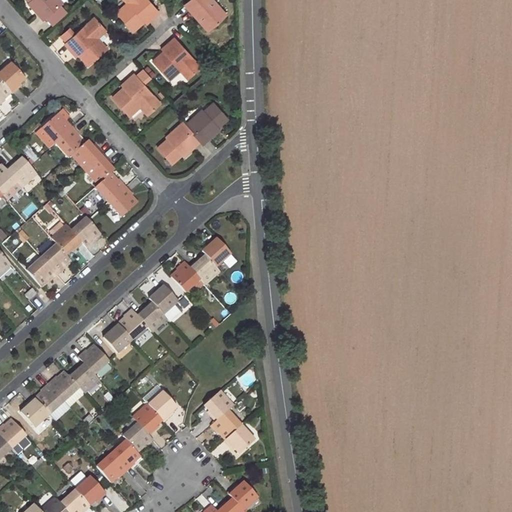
[(27,0),(32,4),(30,6),(42,20),(46,17),(58,6),(62,2),(59,0),(27,0)]
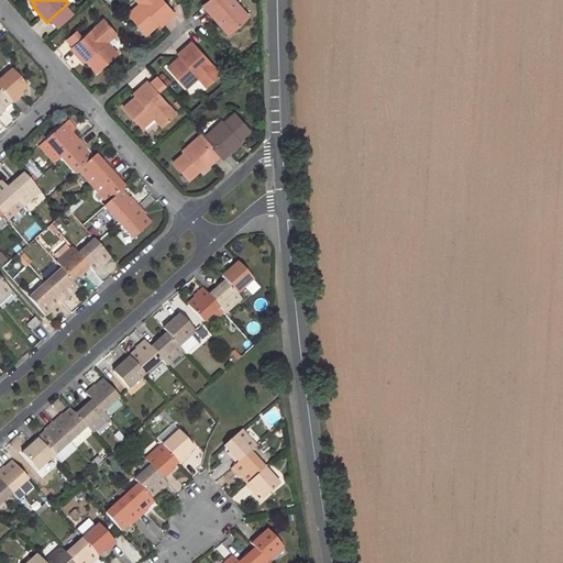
[(140,0),(142,1),(128,13),(145,35),(157,24),(163,19),(166,22),(174,14),(161,0),(140,0)]
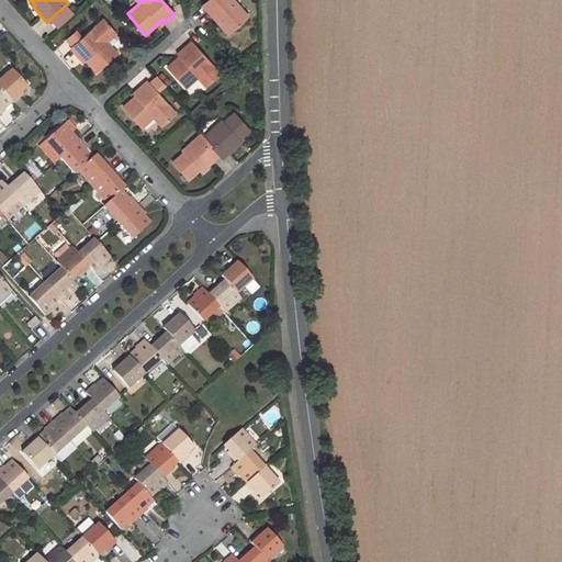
[(231,0),(208,0),(202,4),(212,15),(228,34),(247,17),(231,0)]
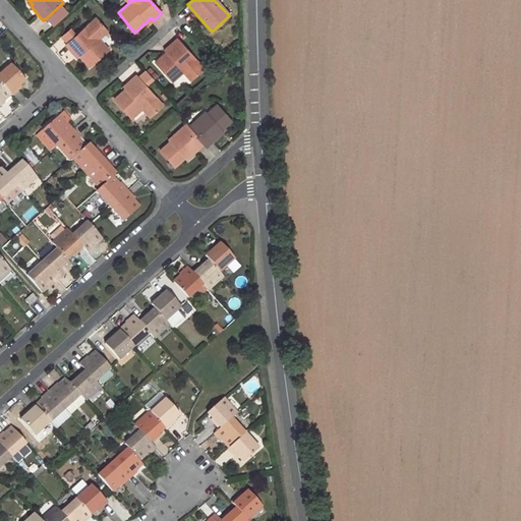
[(47,17),(54,24),(66,14),(59,6),(47,17)]
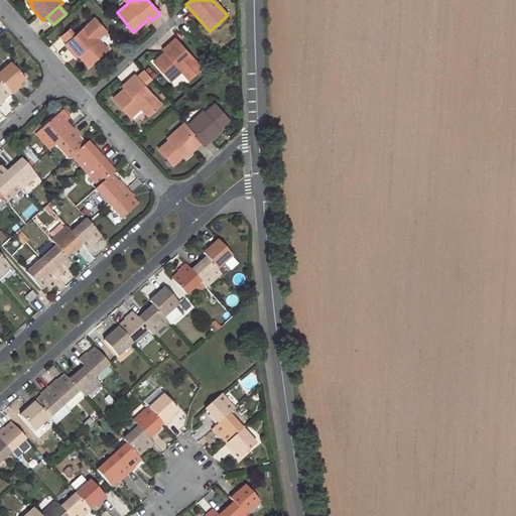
[(102,42),(108,37),(108,35),(106,31),(94,18),(73,37),(67,42),(65,44),(71,51),(73,49),(80,57),(88,67),(107,49),(102,42)]
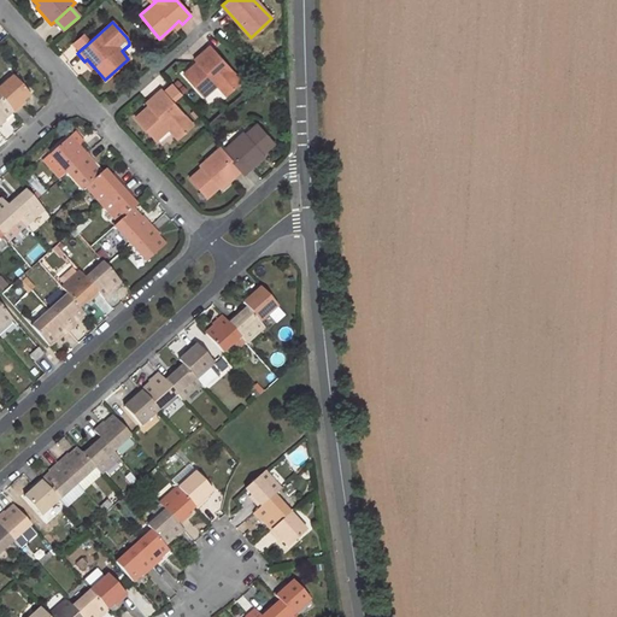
[(80,51),(87,45),(81,36),(72,43),(80,51)]
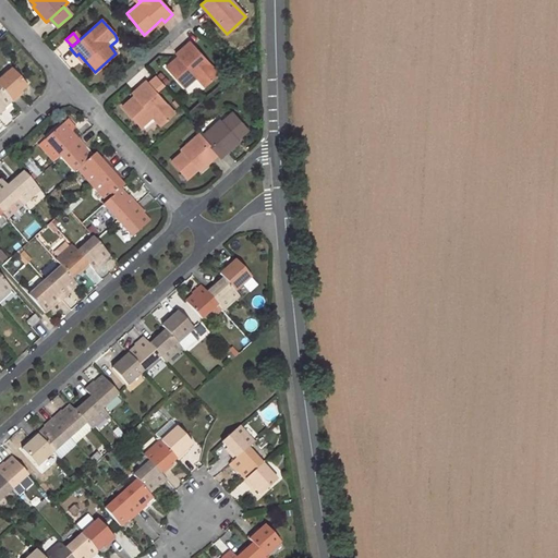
[(189,41),(181,49),(183,51),(177,57),(166,67),(184,87),(198,75),(206,84),(218,73),(189,41)]
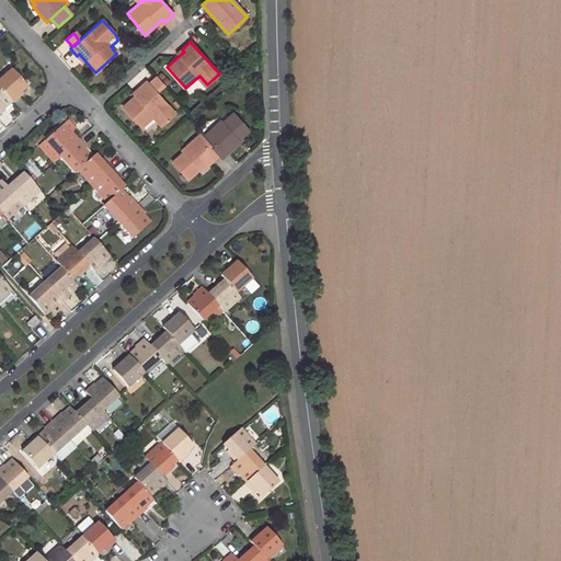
[(21,95),(19,93),(27,86),(12,68),(0,79),(0,88),(11,101),(12,102),(21,95)]
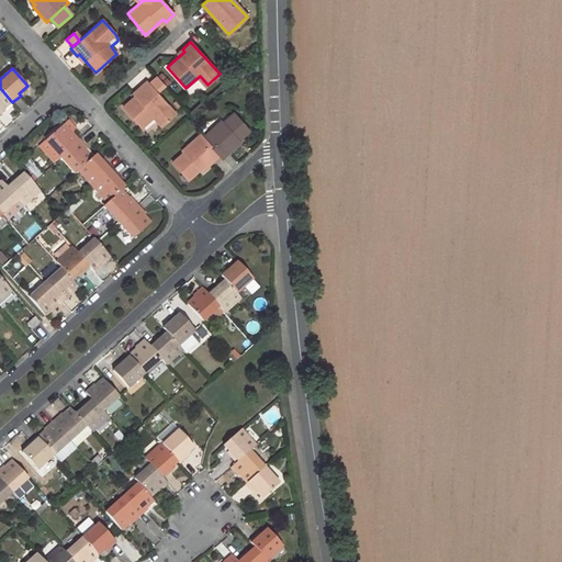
[(146,81),(137,89),(141,91),(131,100),(123,108),(141,128),(156,115),(164,124),(176,113),(146,81)]
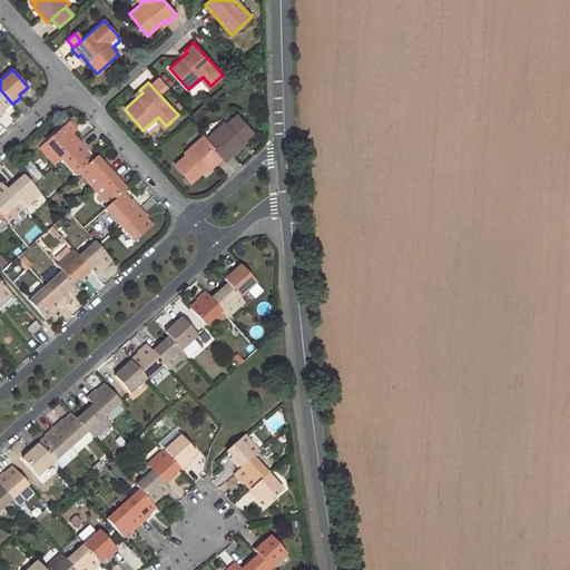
[(0,89),(0,115),(3,111),(2,109),(11,102),(0,89)]
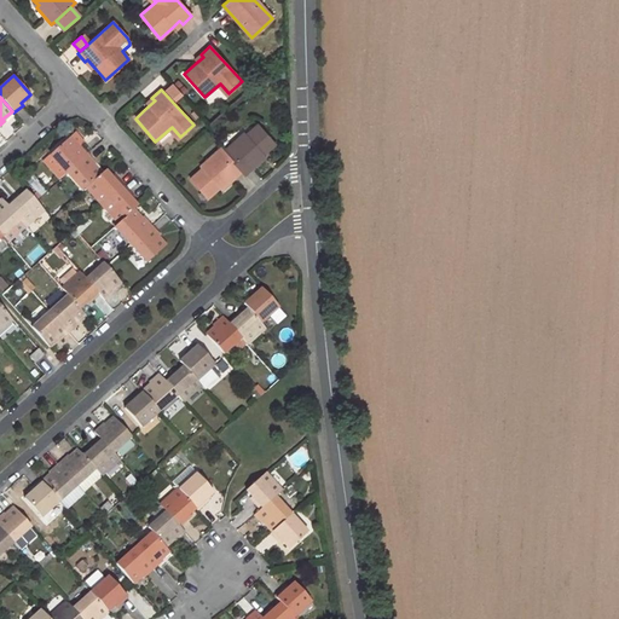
[(243,133),(224,151),(242,172),(244,175),(261,160),(260,157),(275,144),(258,125),(246,134),(243,133)]
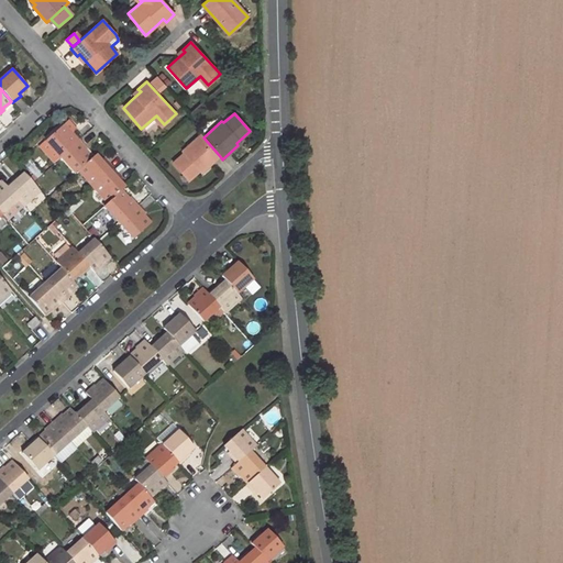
[(62,125),(45,141),(59,157),(79,140),(72,131),(69,133),(62,125)]
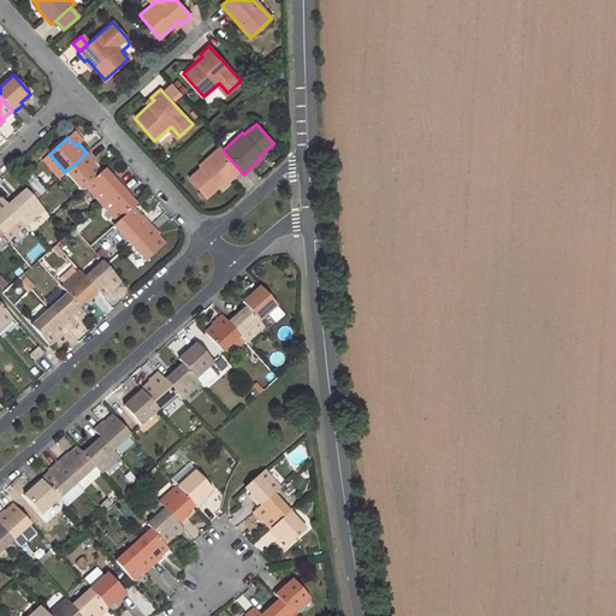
[(200,169),(189,178),(206,197),(220,185),(223,187),(241,171),(223,150),(219,147),(197,166),(200,169)]
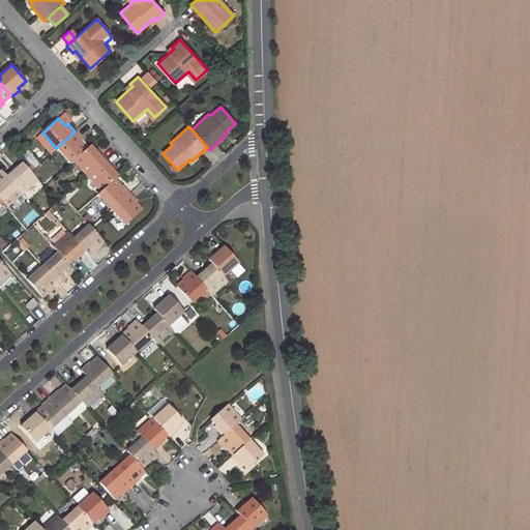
[(75,131),(56,148),(70,164),(74,160),(86,149),(79,141),(81,140),(75,131)]
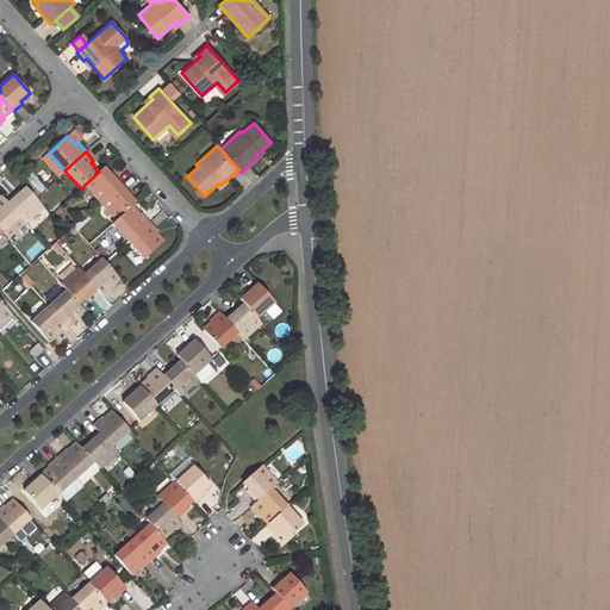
[(99,172),(85,185),(100,201),(122,184),(113,174),(111,176),(104,167),(99,172)]
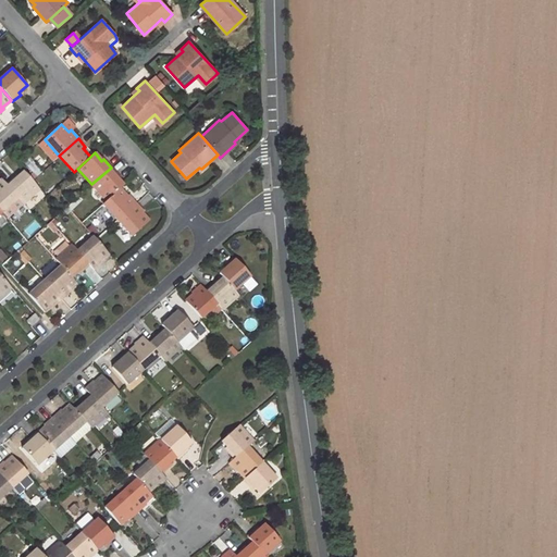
[(111,168),(91,184),(107,200),(120,188),(124,185),(116,176),(119,175),(111,168)]
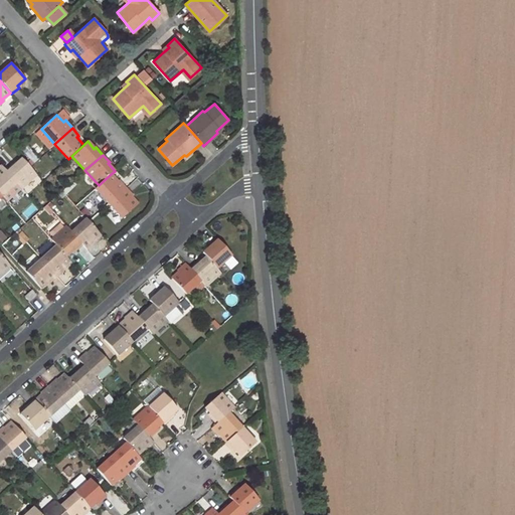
[(36,174),(21,158),(4,172),(21,188),(36,174)]
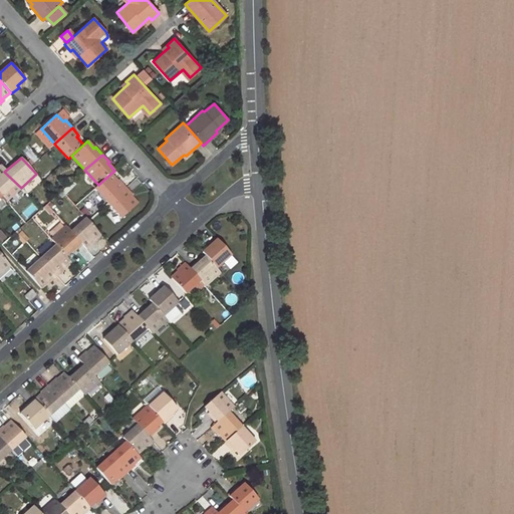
[(21,188),(4,172),(0,175),(0,192),(8,201),(21,188)]
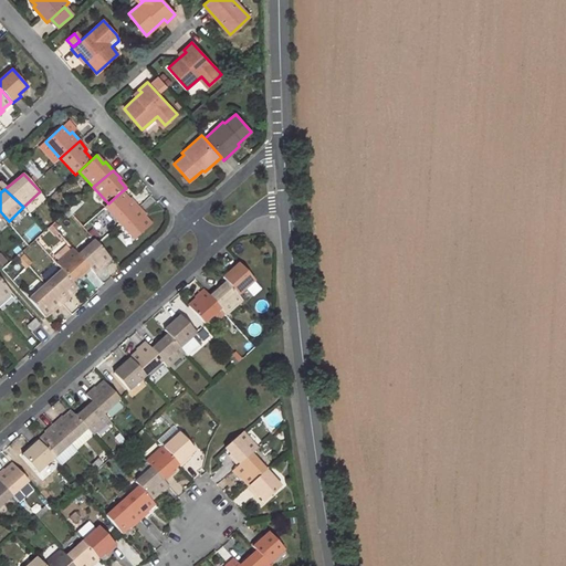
[(108,203),(104,207),(118,223),(138,206),(130,198),(128,200),(122,191),(108,203)]
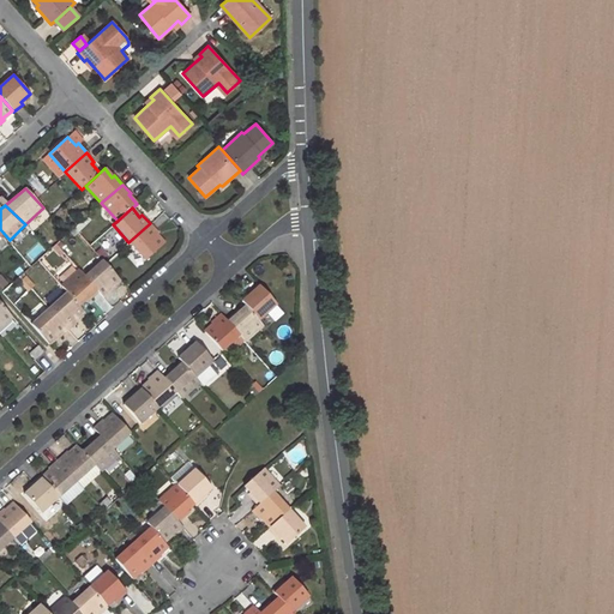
[(164,245),(156,235),(158,233),(150,223),(128,242),(145,262),(164,245)]
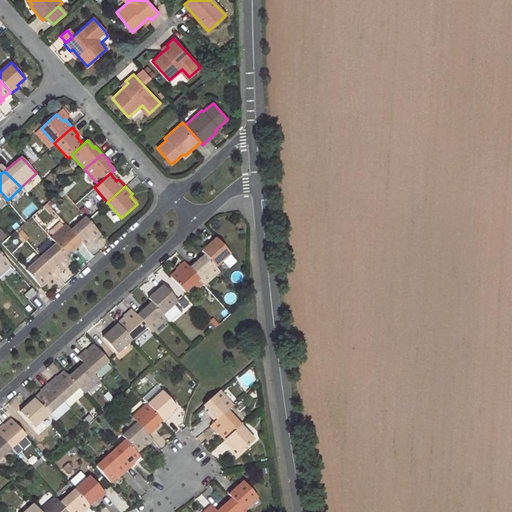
[(94,241),(92,239),(99,233),(88,220),(85,217),(70,230),(82,243),(86,248),(94,241)]
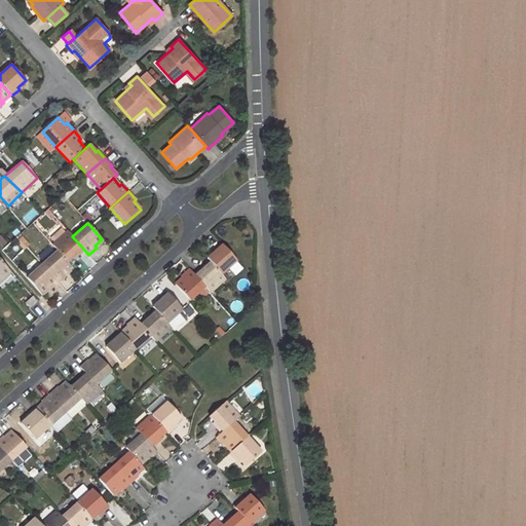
[(68,231),(52,246),(58,251),(67,262),(75,255),(76,257),(84,250),(72,236),(68,231)]
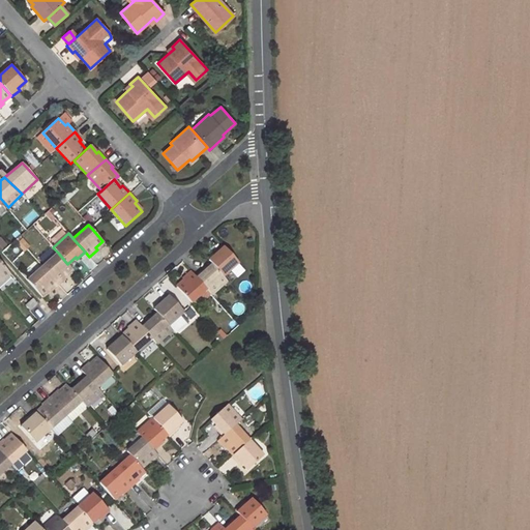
[(222,244),(214,252),(215,254),(208,260),(211,264),(223,276),(238,263),(222,244)]
